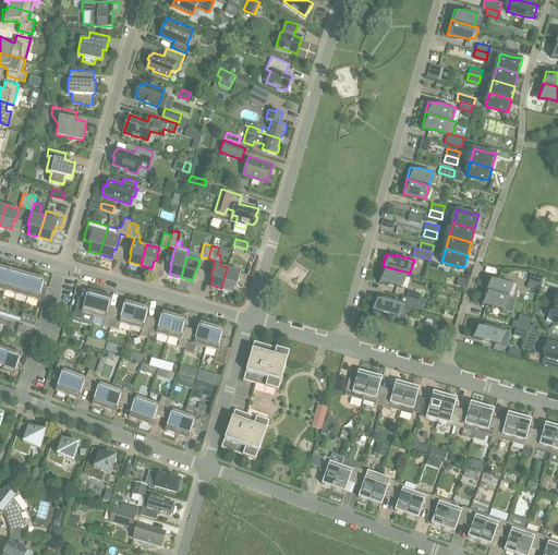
[(11,267),(0,263),(0,288),(4,289),(11,267)]
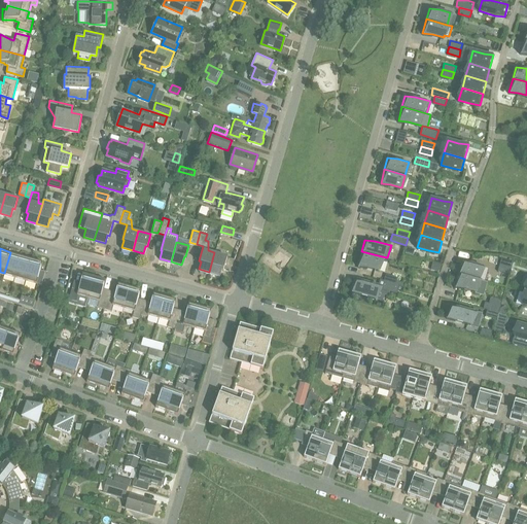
[(379,269),(382,256),(361,251),(357,265),(367,266),(379,269)]
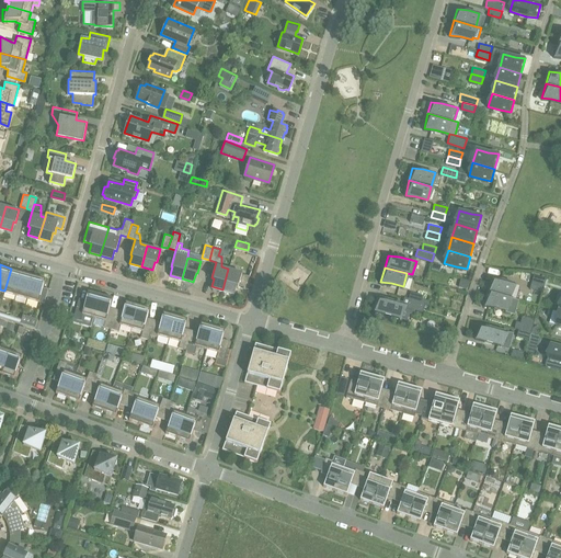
[(11,269),(4,291),(15,294),(22,271),(11,269)]
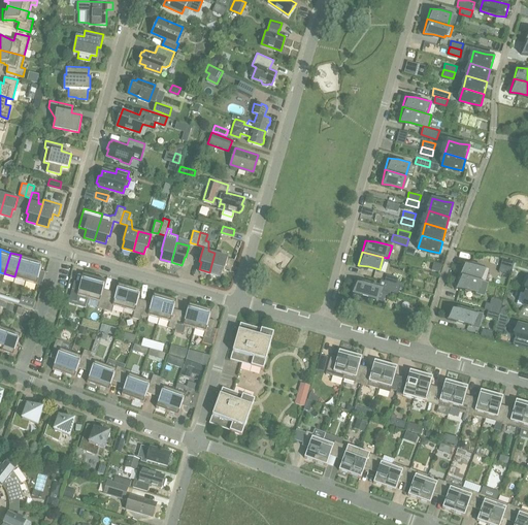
[(215,253),(209,272),(221,275),(223,267),(230,269),(236,254),(236,253),(234,258),(215,253)]
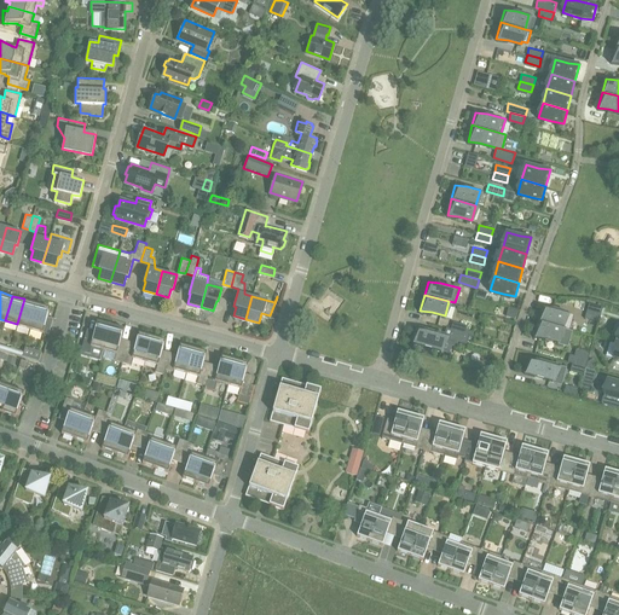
[(36,302),(24,299),(17,324),(30,328),(36,302)]
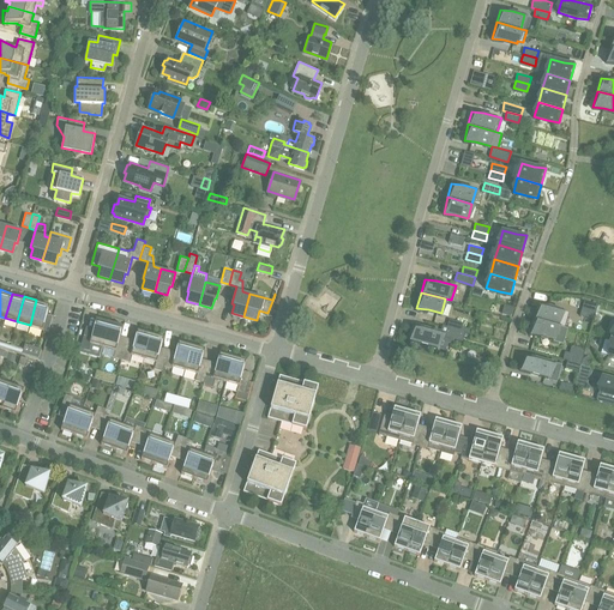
[(584,299),(582,306),(596,310),(597,302),(584,299)]
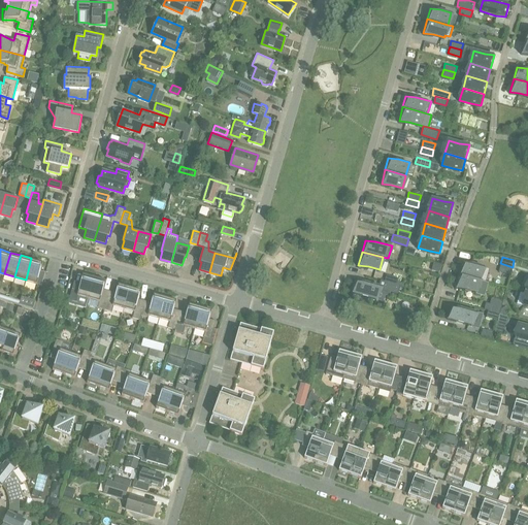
[(31,258),(26,280),(37,283),(42,261),(31,258)]
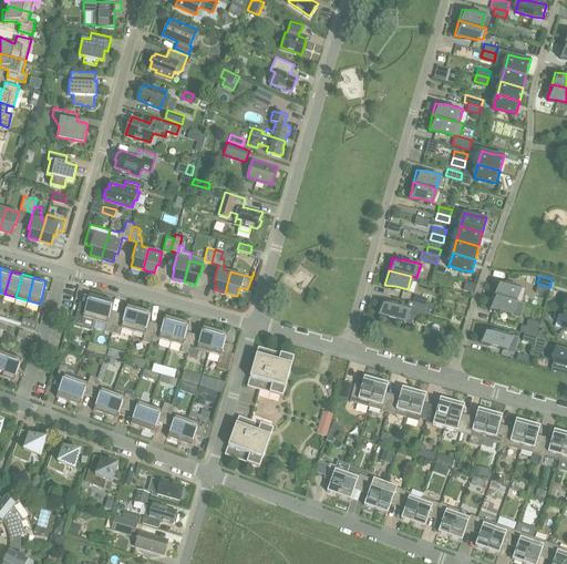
[(493,293),(515,299),(518,285),(507,282),(496,280),(493,293)]
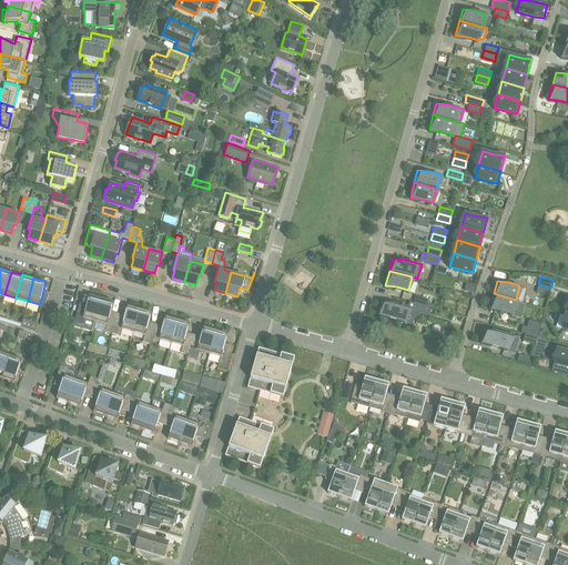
[(538,283),(536,291),(549,294),(551,288),(538,283)]
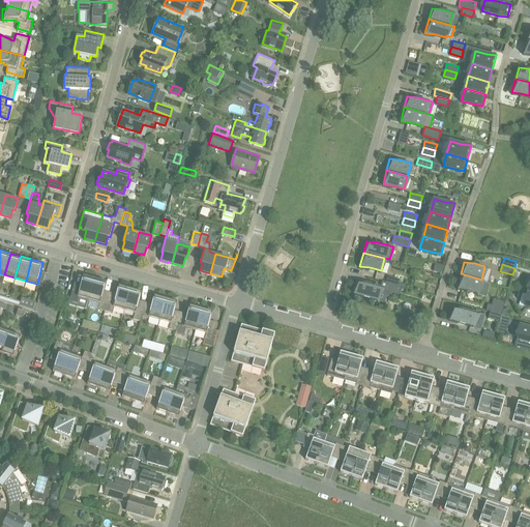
[(89,296),(94,276),(83,273),(81,283),(75,281),(69,299),(77,301),(79,294),(89,296)]
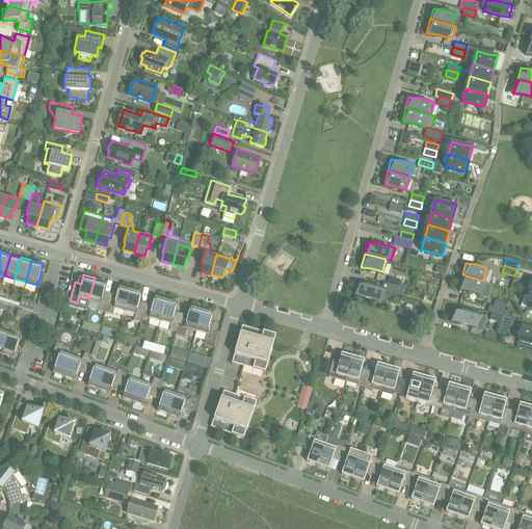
[(480,293),(483,281),(462,274),(458,289),(469,290),(480,293)]
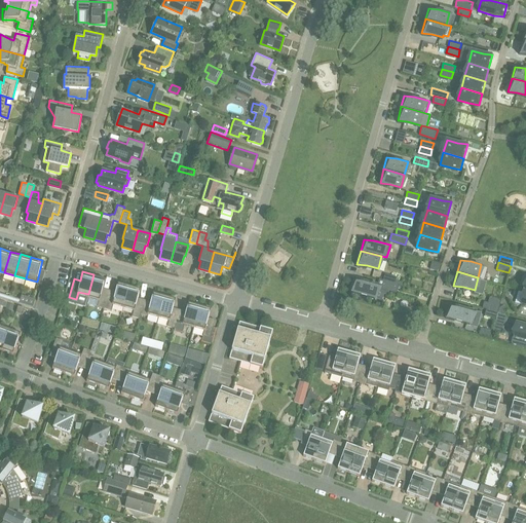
[(383,278),(395,282),(397,275),(384,272),(383,278)]
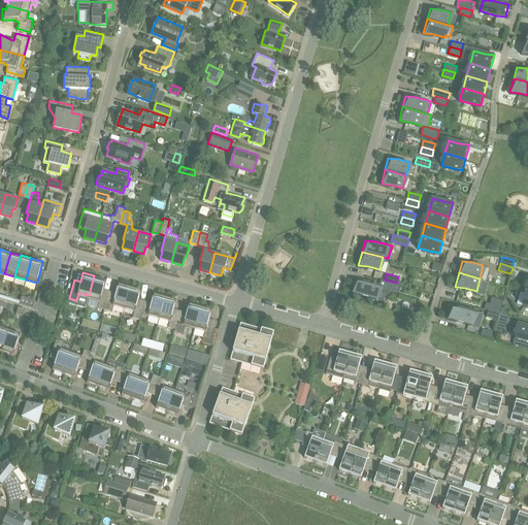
[(105,280),(94,275),(89,295),(99,298),(97,306),(104,307),(109,290),(103,288),(105,280)]
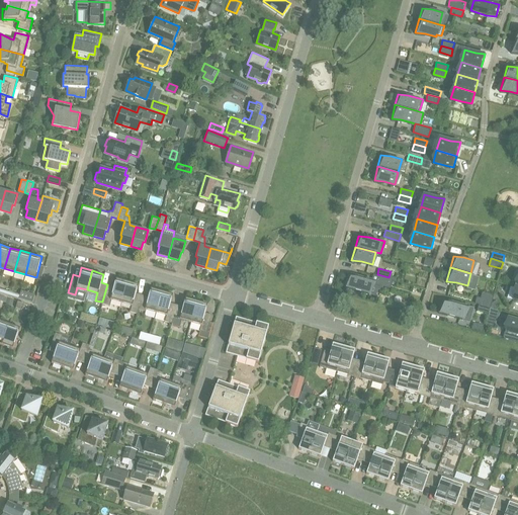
[(344,285),(369,292),(372,279),(357,275),(348,274),(344,285)]
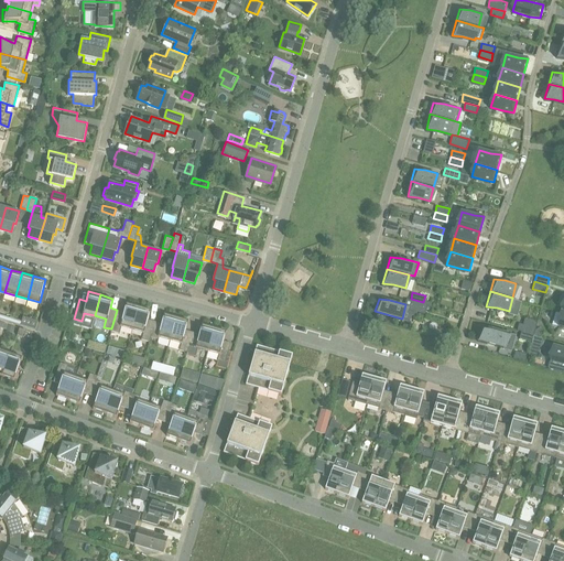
[(411,299),(408,308),(425,312),(427,303),(423,302),(411,299)]
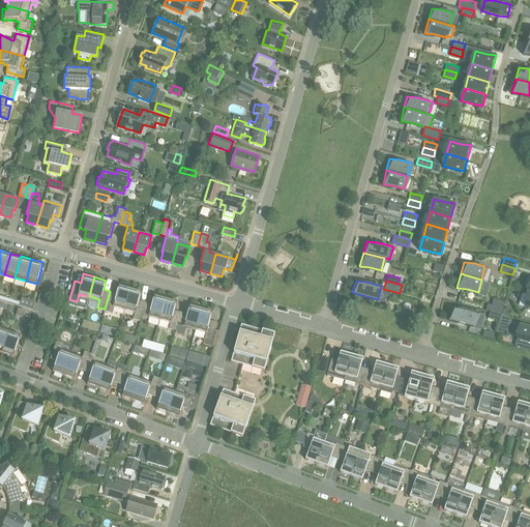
[(116,292),(110,291),(105,309),(112,311),(115,303),(124,306),(130,287),(119,284),(116,292)]
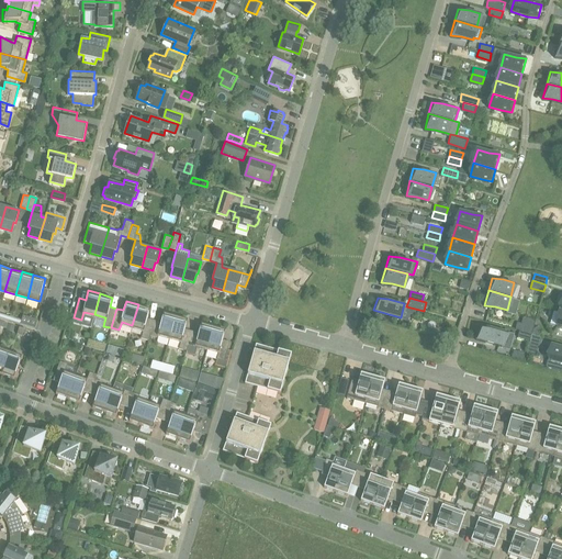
[(150,308),(138,304),(132,325),(143,328),(141,336),(148,338),(150,334),(154,319),(147,317),(150,308)]
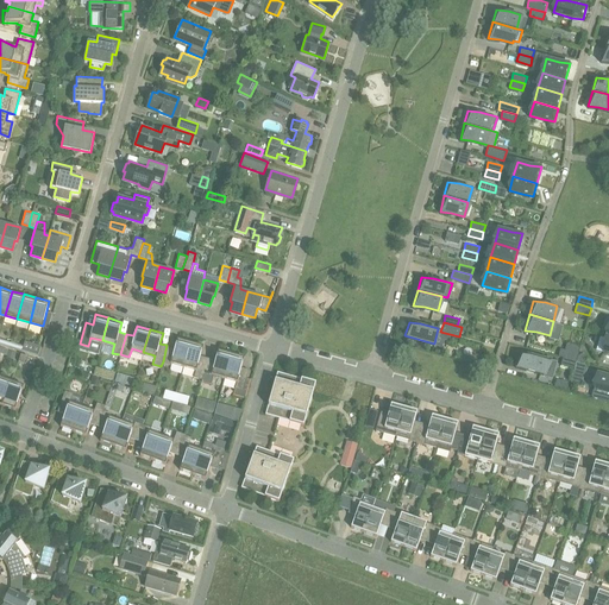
[(171,360),(184,364),(190,341),(177,338),(175,347),(167,345),(163,361),(170,364),(171,360)]
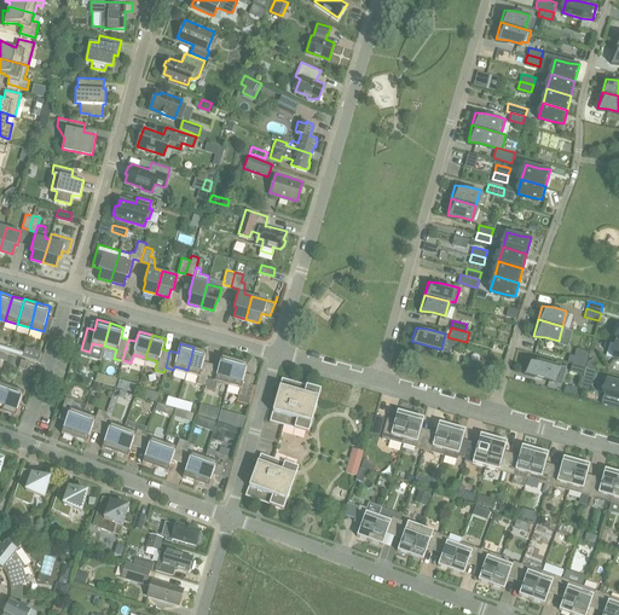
[(24,344),(23,349),(22,354),(39,359),(41,349),(24,344)]
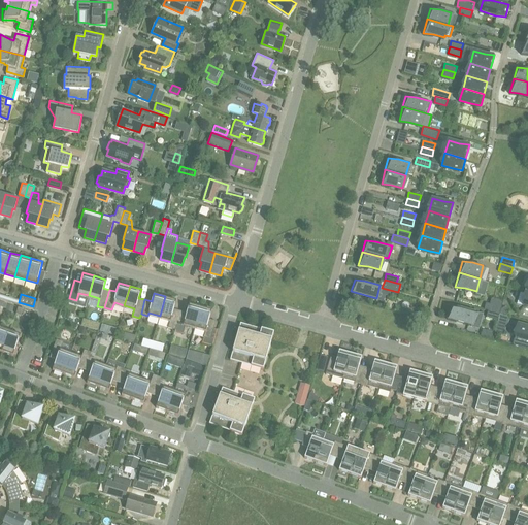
[(176,299),(165,296),(160,316),(169,318),(167,326),(175,328),(176,323),(180,309),(173,307),(176,299)]
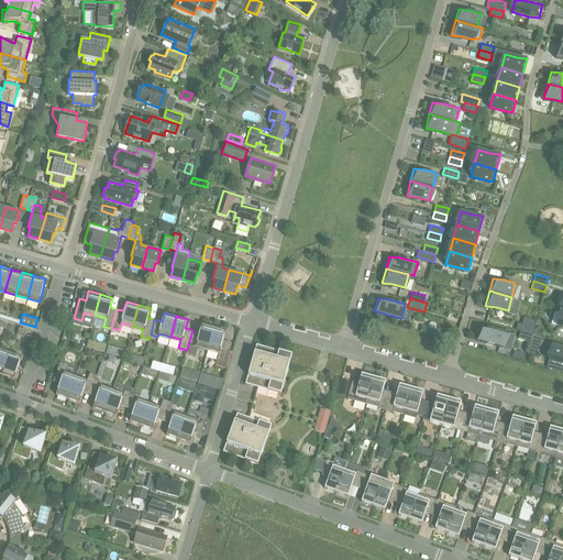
[(523,316),(522,322),(534,326),(537,319),(523,316)]
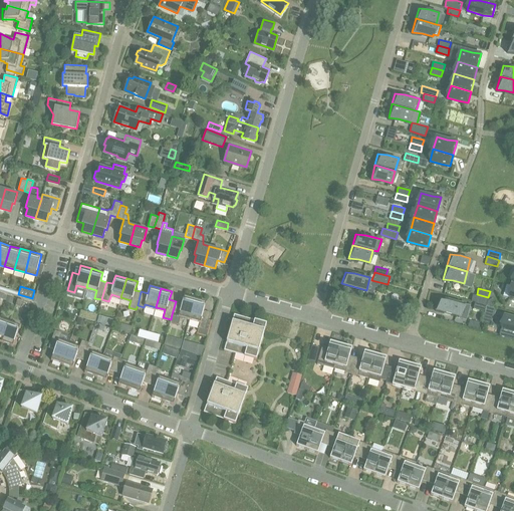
[(471,299),(475,300),(486,303),(488,297),(477,294),(473,293),(471,299)]
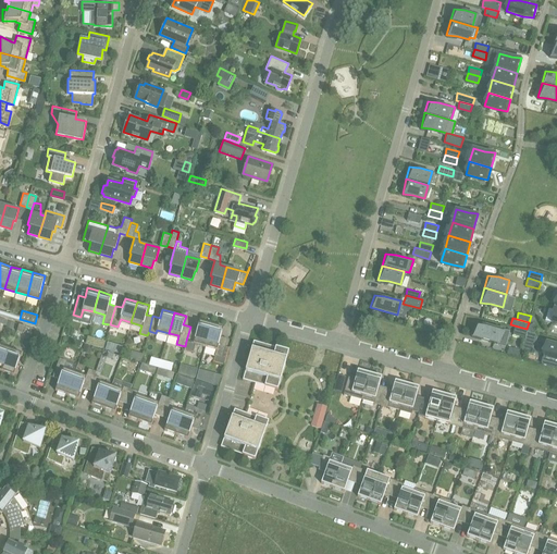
[(206,343),(211,322),(199,319),(197,329),(190,327),(186,341),(193,343),(194,340),(206,343)]
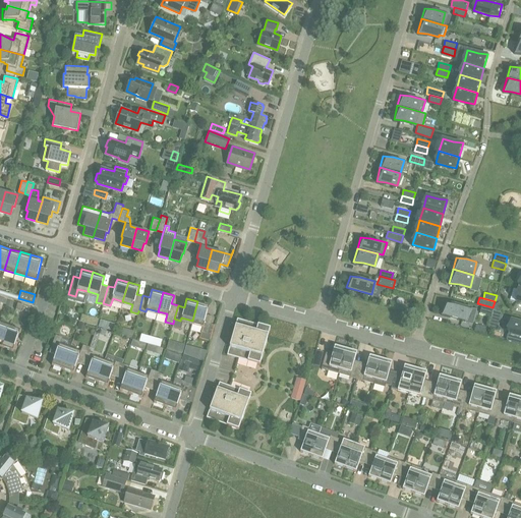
[(17,301),(15,307),(22,309),(24,303),(17,301)]
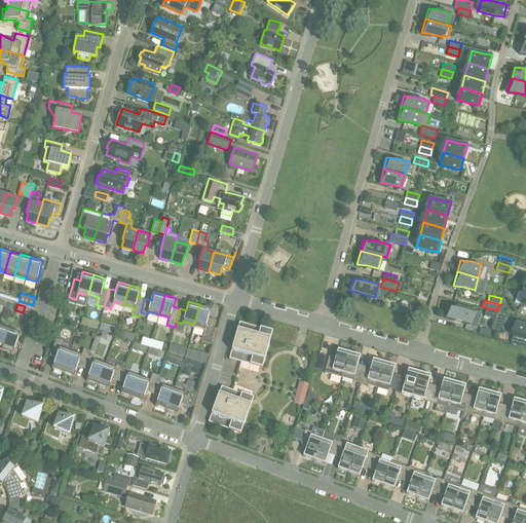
[(211,307),(199,304),(194,324),(204,327),(202,334),(210,336),(215,318),(209,316),(211,307)]
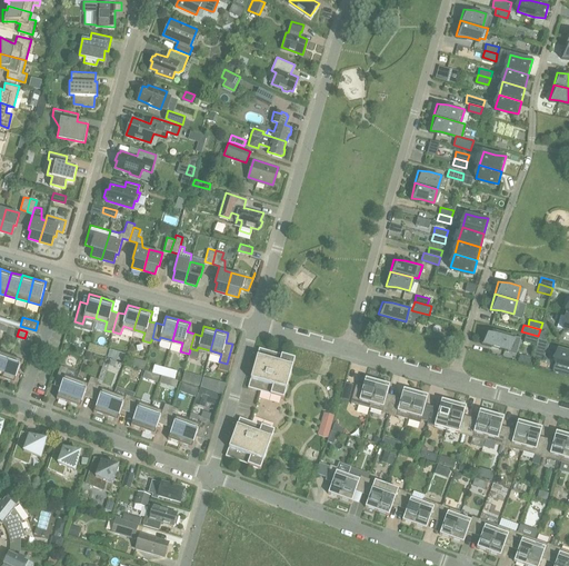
[(481,341),(509,349),(512,335),(496,330),(485,329),(481,341)]
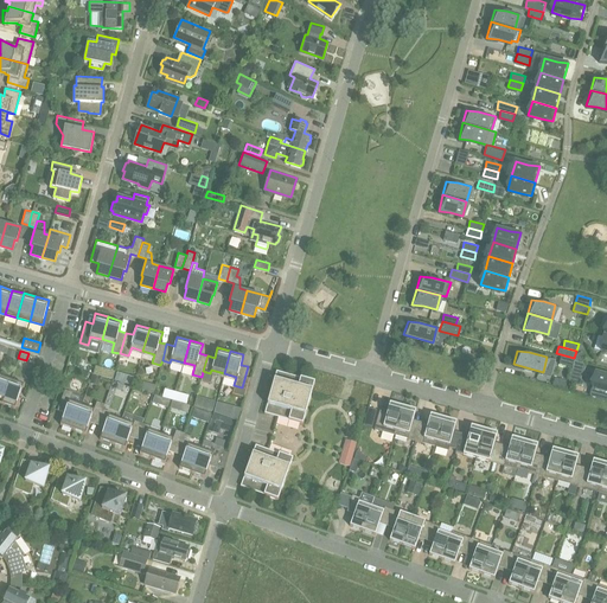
[(561,354),(558,361),(573,365),(574,358),(561,354)]
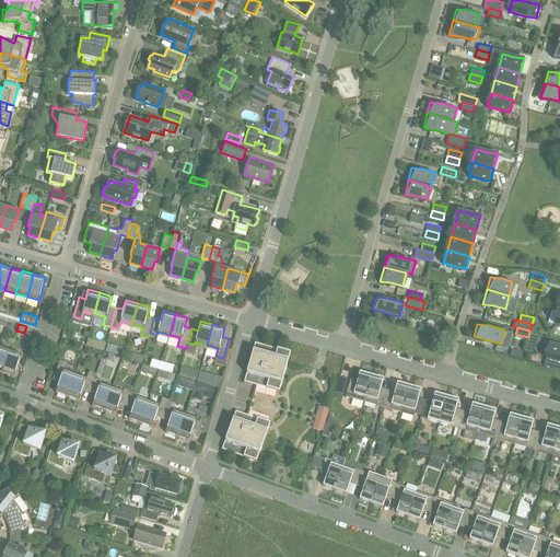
[(527,338),(524,350),(524,351),(534,355),(537,341),(527,338)]
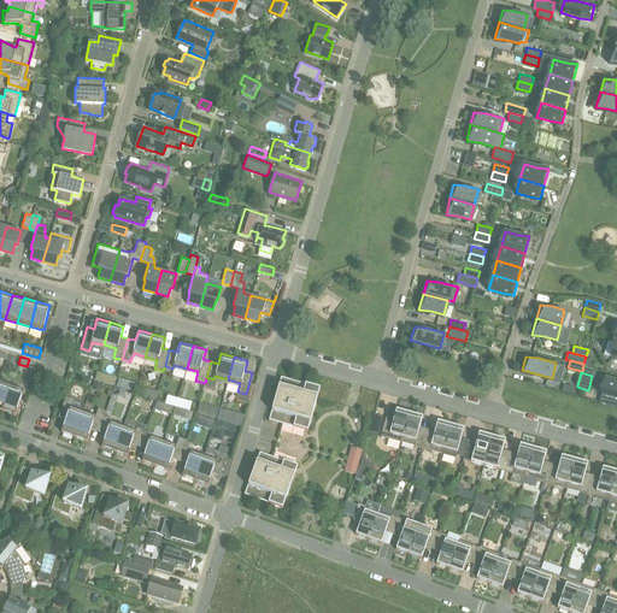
[(281,375),(269,418),(307,429),(319,385),(281,375)]
